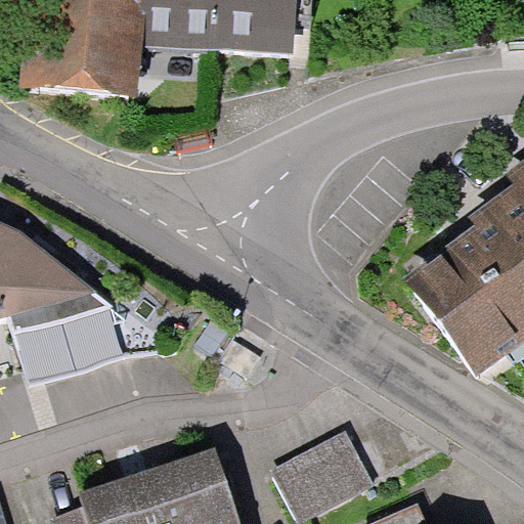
[(142,44),(144,0),(0,0),(0,13),(26,16),(18,86),(134,97),(142,44)]
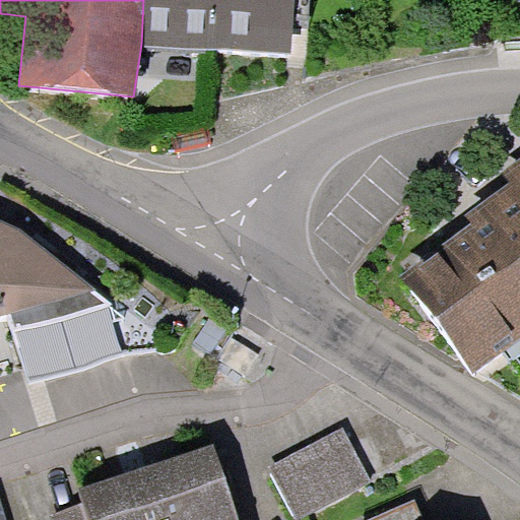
[(143,0),(141,44),(282,53),(285,0),(143,0)]
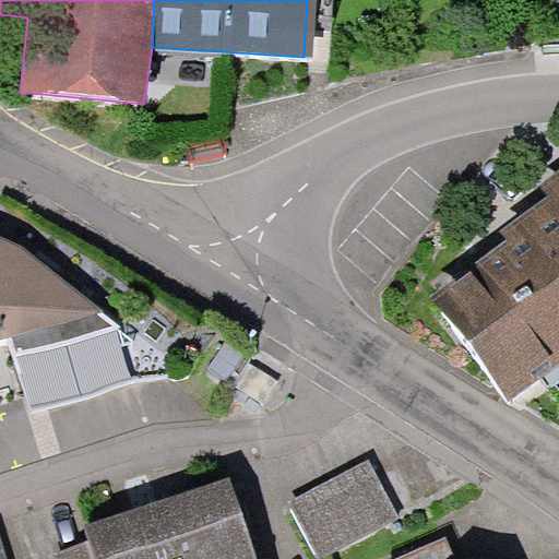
[(504,239),(417,304),(500,415),(558,370),(558,175),(539,190),(550,204),(504,239)]
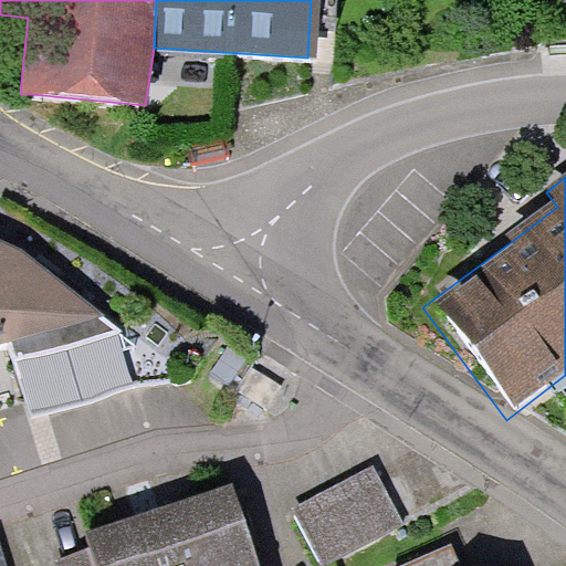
[(0,349),(14,345),(102,317),(34,238),(0,220),(0,349)]
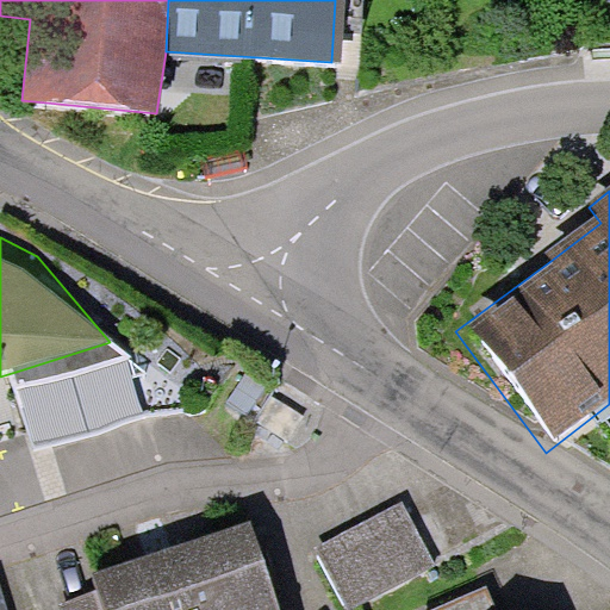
[(405,506),(318,549),(348,609),(359,609),(437,572),(405,506)]
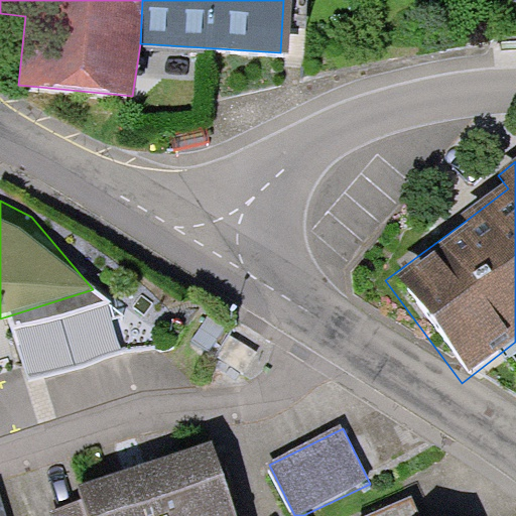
[(231,515),(208,443),(74,486),(80,507),(51,515),(231,515)]
